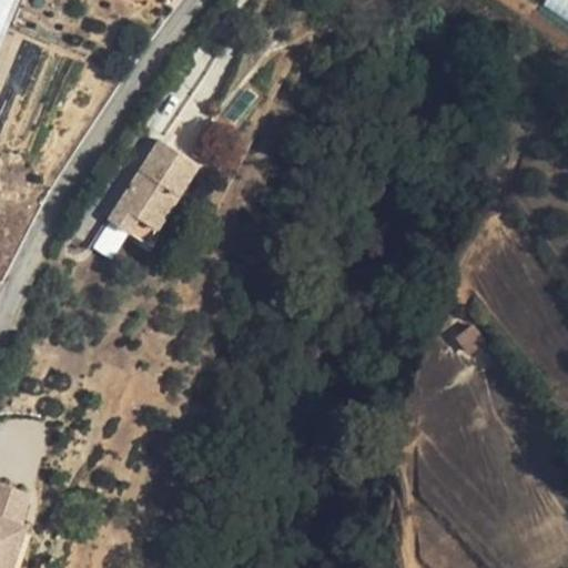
[(0,0),(0,38),(16,0),(0,0)]
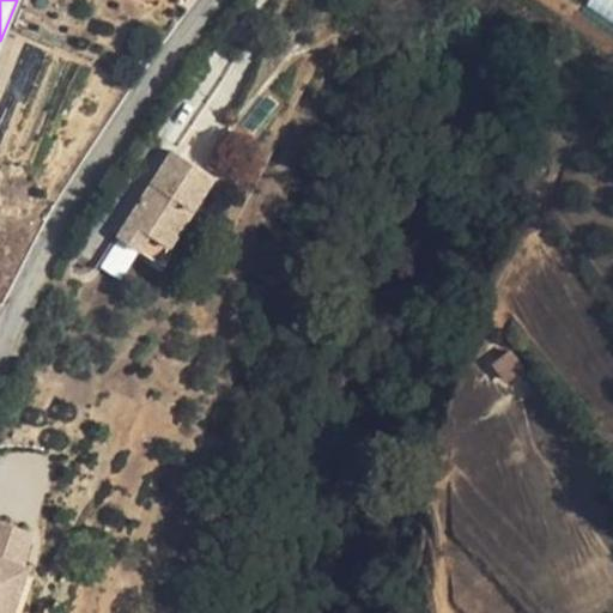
[(216,176),(174,150),(129,220),(151,235),(171,247),(216,176)]
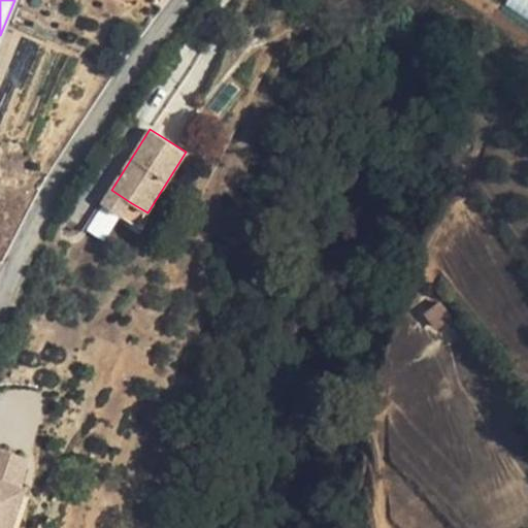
[(130,202),(111,190),(102,203),(122,217),(130,202)]
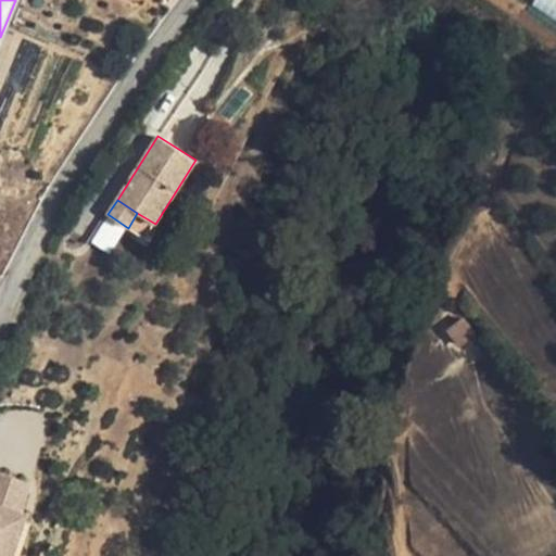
[(137,213),(128,228),(144,239),(155,224),(137,213)]
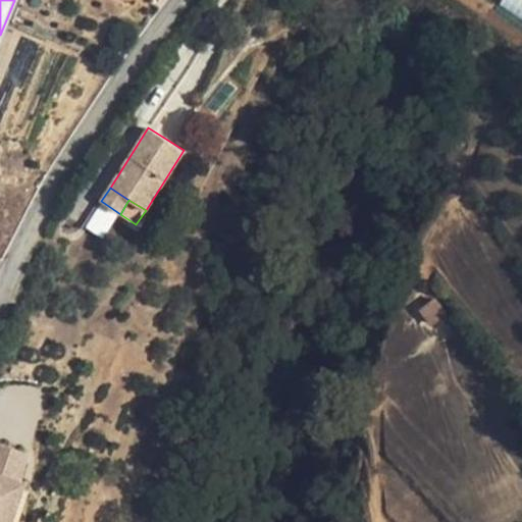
[(0,521),(11,521),(31,468),(23,465),(33,437),(2,427),(0,431),(0,521)]
